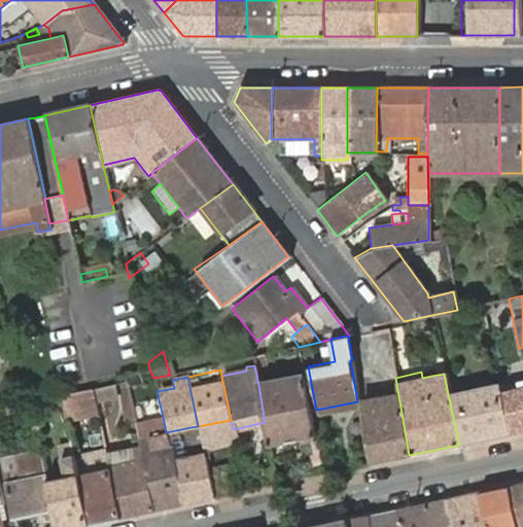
[(269,446),(314,436),(304,377),(290,380),(270,384),(258,385),(265,422),(269,446)]
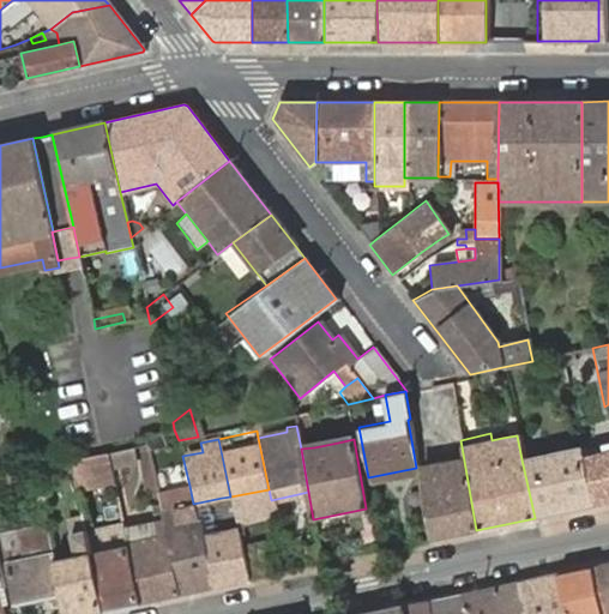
[(535,518),(592,506),(582,455),(580,446),(522,459),(535,518)]
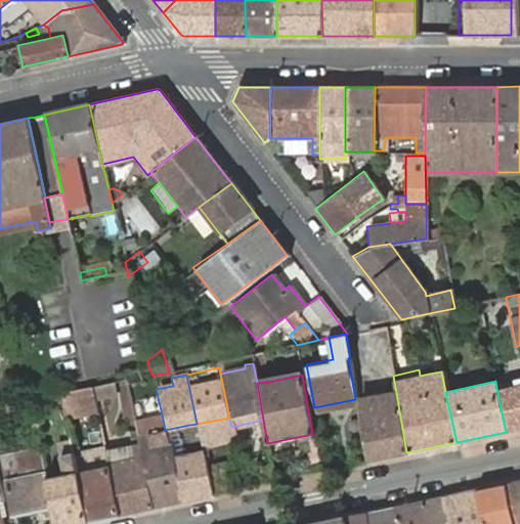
[(109,383),(89,387),(92,401),(111,397),(109,383)]
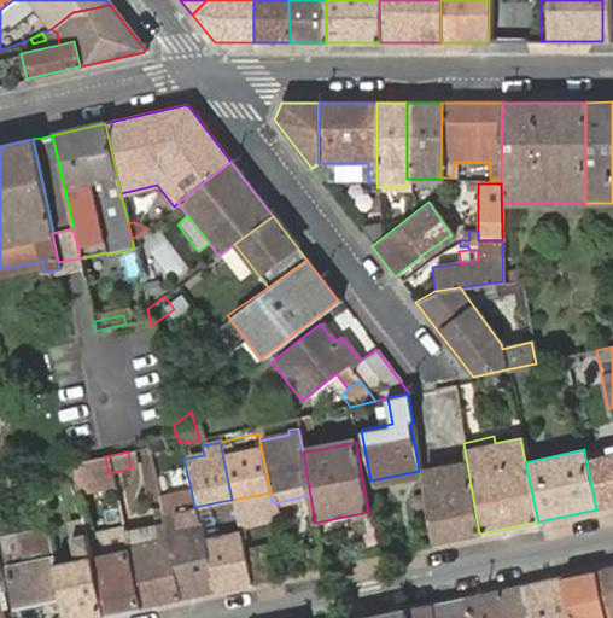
[(596,509),(612,505),(612,452),(585,458),(596,509)]
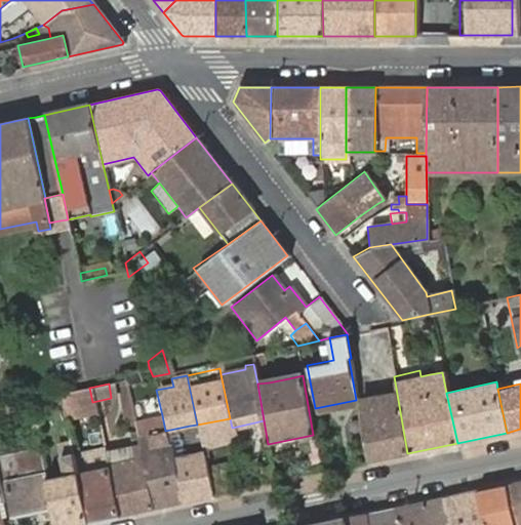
[(92,402),(89,388),(89,386),(59,393),(65,417),(65,418),(95,412),(94,411),(92,402)]
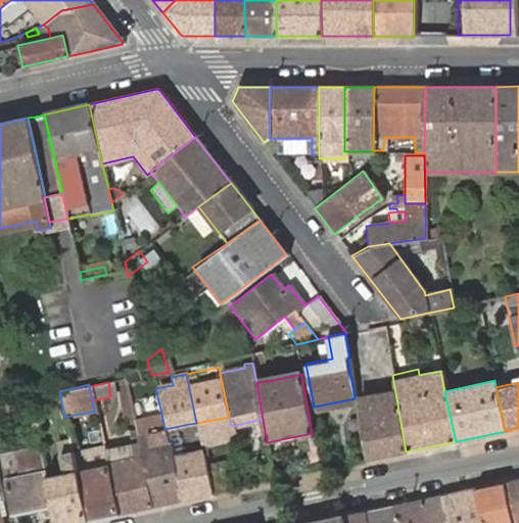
[(368,460),(406,452),(395,392),(376,395),(372,396),(357,399),(368,460)]
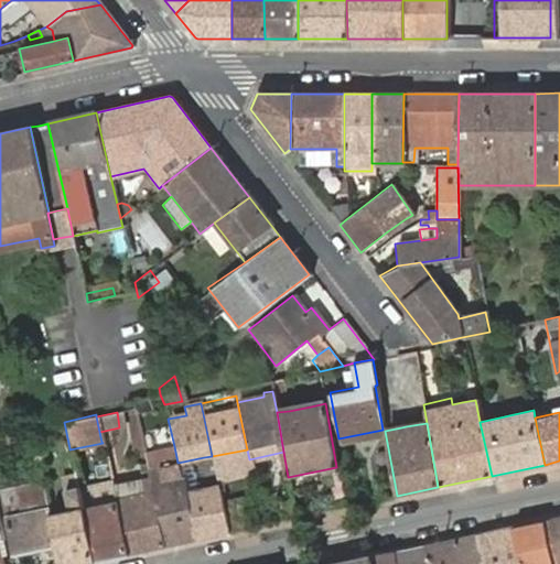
[(174,446),(142,453),(146,469),(178,463),(174,446)]
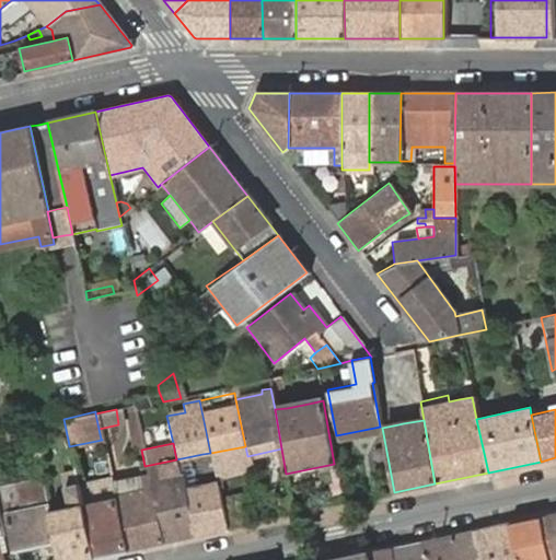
[(212,464),(247,456),(245,446),(210,453),(212,464)]
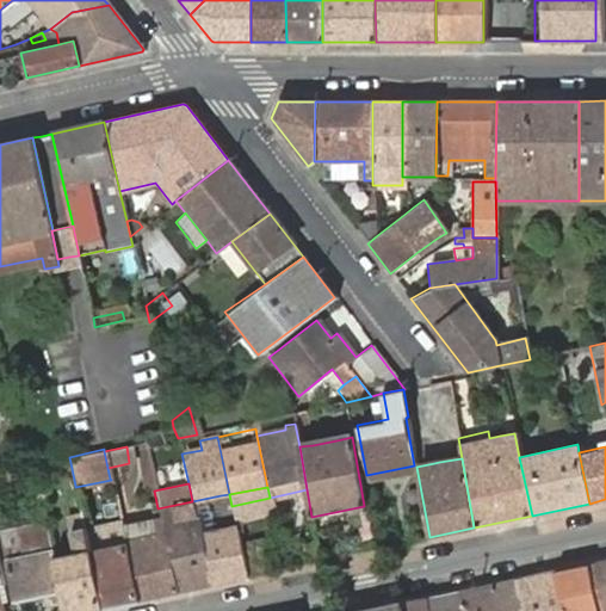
[(177,591),(210,584),(199,536),(192,501),(158,508),(160,518),(177,591)]
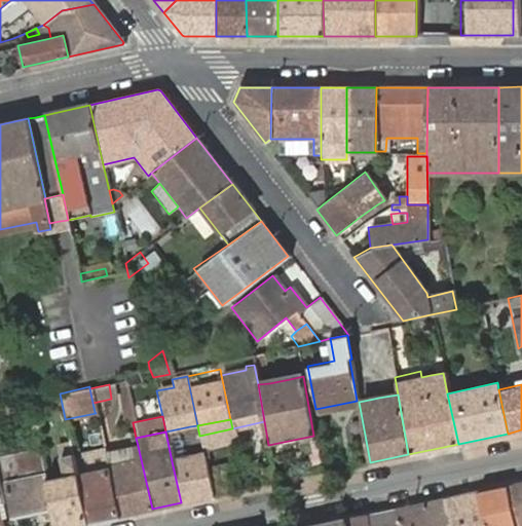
[(181,502),(212,496),(212,494),(200,439),(191,441),(192,444),(194,456),(172,461),(181,502)]
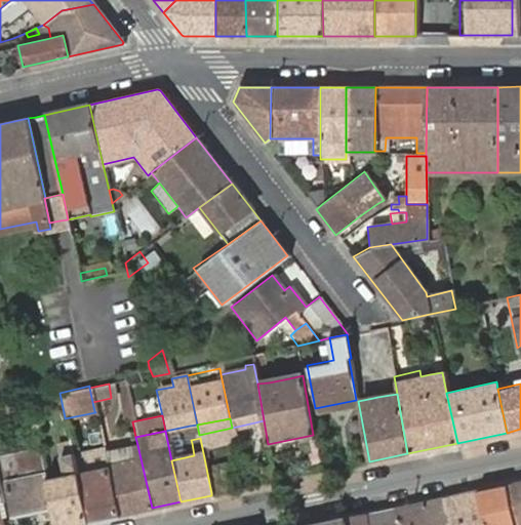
[(53,524),(69,524),(86,521),(76,471),(72,454),(70,442),(55,446),(63,474),(44,478),(50,508),(53,524)]
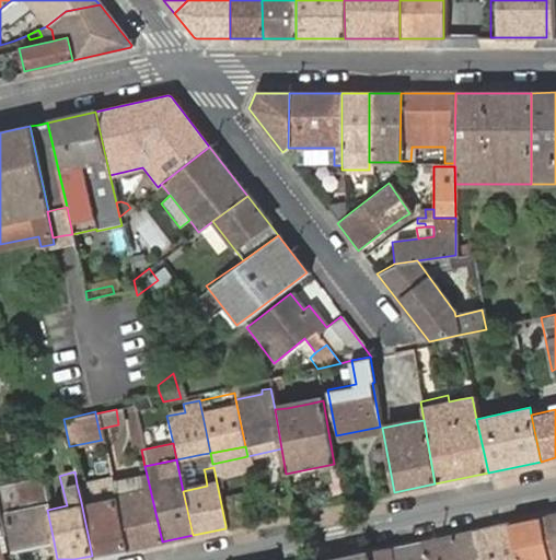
[(126,549),(162,541),(147,475),(140,476),(142,489),(114,496),(126,549)]
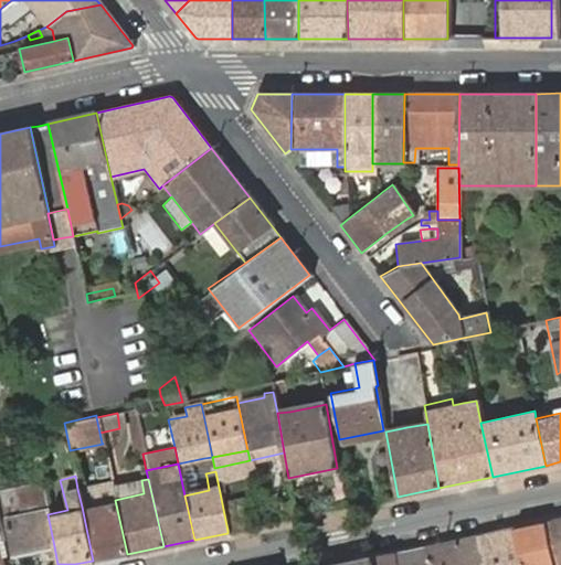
[(141,480),(112,487),(115,500),(144,493),(141,480)]
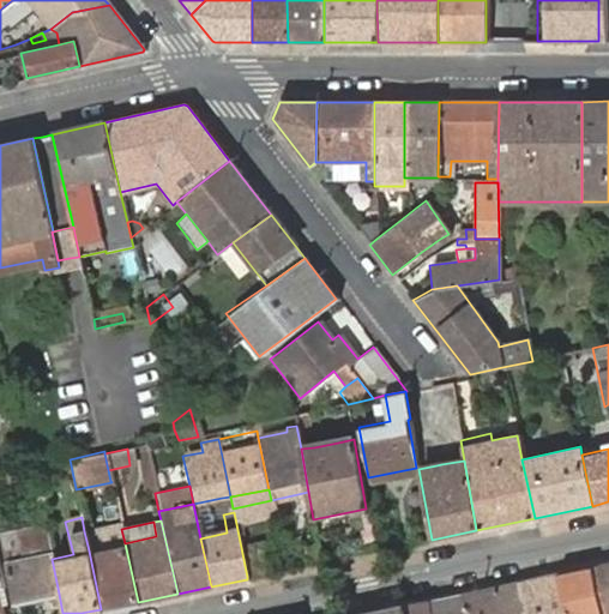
[(101,609),(138,602),(125,543),(121,529),(120,523),(84,531),(89,551),(101,609)]
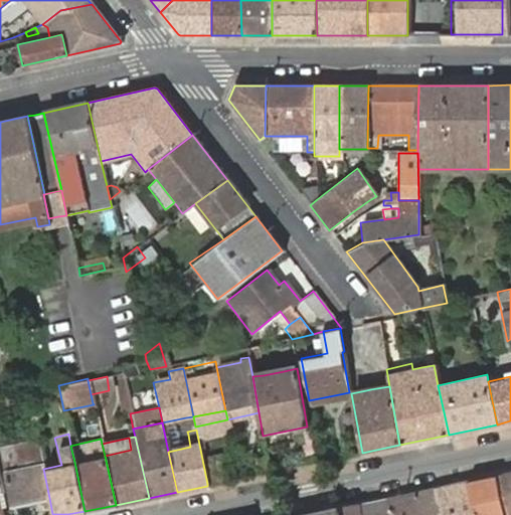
[(10,506),(49,498),(43,469),(43,464),(38,440),(0,448),(0,453),(4,472),(10,506)]
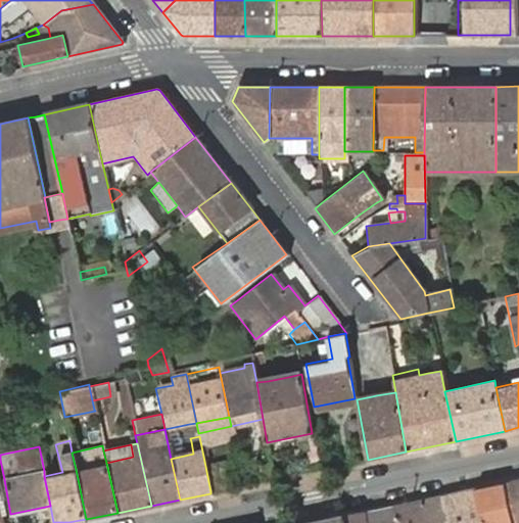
[(518,522),(518,479),(504,483),(511,516),(512,522),(518,522)]
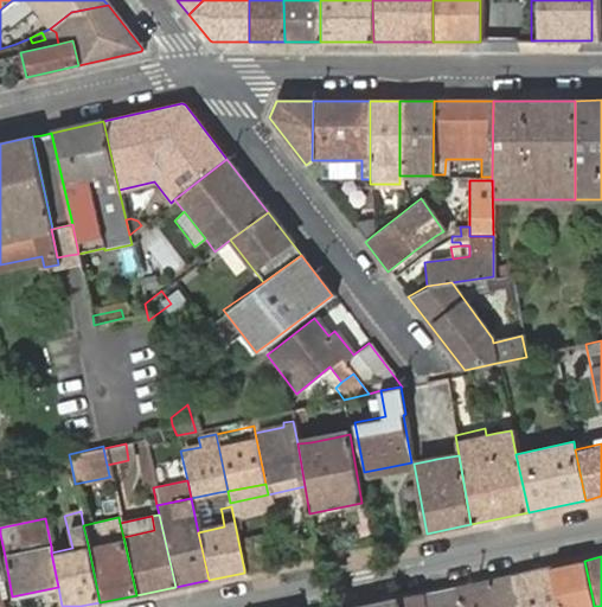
[(584,561),(549,568),(555,598),(557,606),(594,606),(593,599),(584,561)]
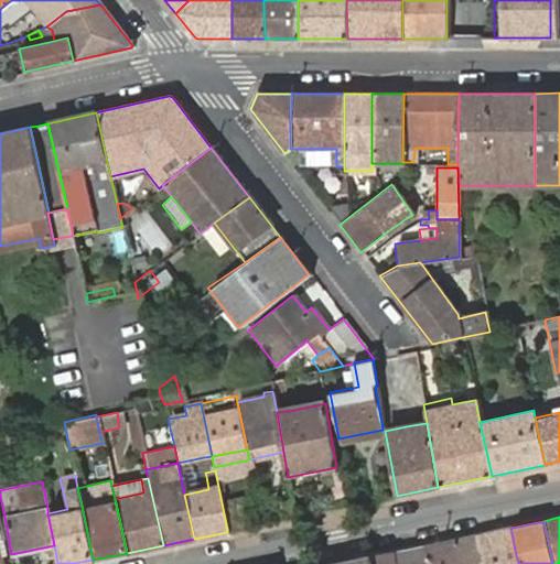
[(510,528),(476,534),(483,563),(518,563),(516,555),(510,528)]
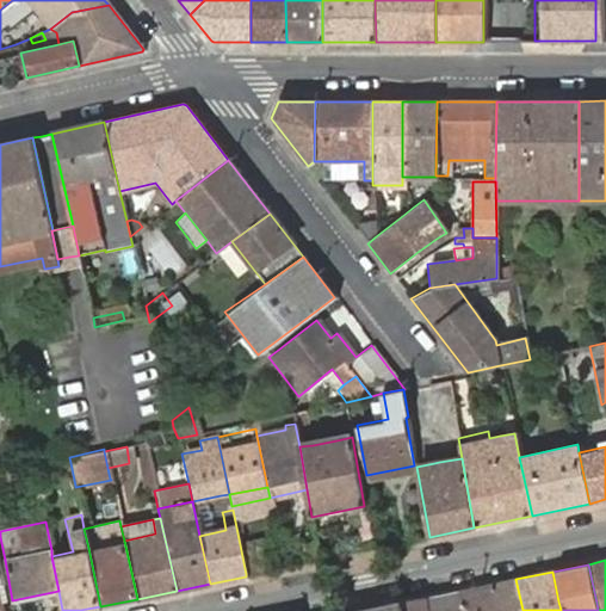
[(523,610),(515,579),(490,585),(496,610),(523,610)]
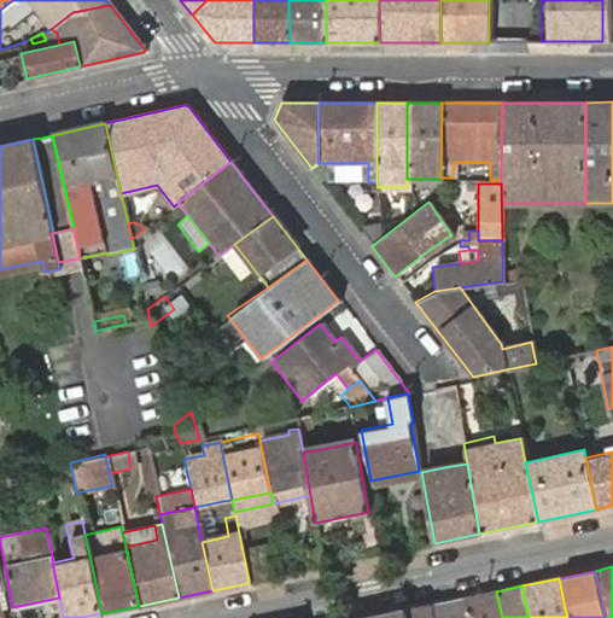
[(502,617),(496,592),(463,599),(467,617),(502,617)]
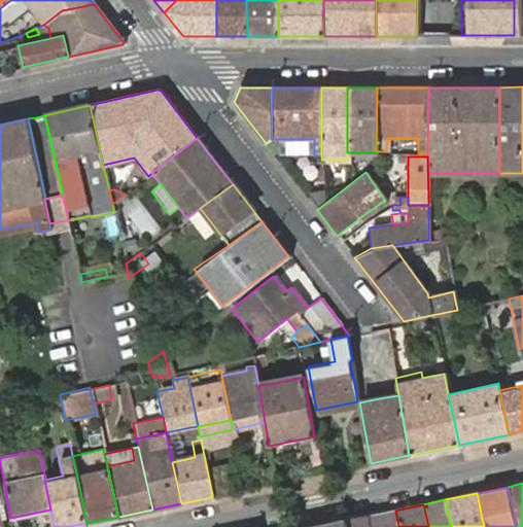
[(398,526),(395,511),(367,516),(369,526),(398,526)]
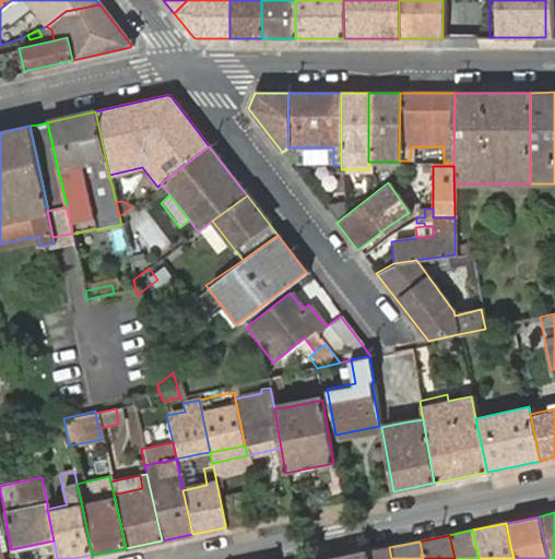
[(391,558),(389,547),(366,552),(367,558),(391,558)]
